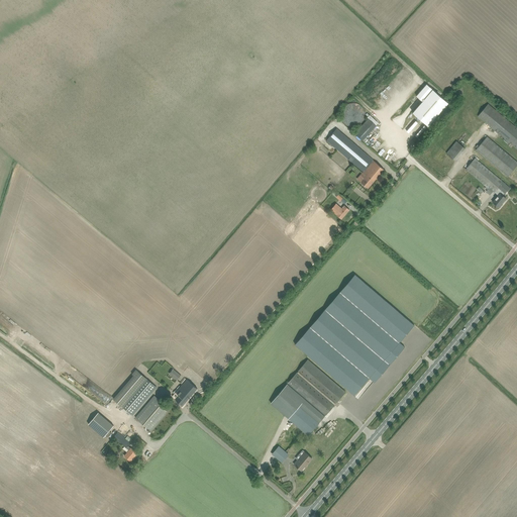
[(417,96),(418,97),(423,101),(413,112),(428,126),(448,103),(427,84),(417,96)]
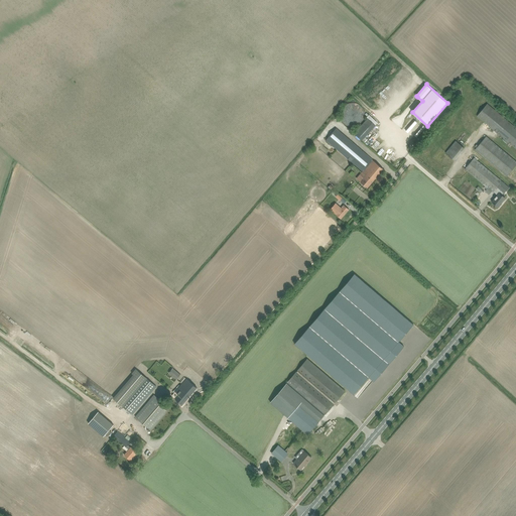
[(341,116),(341,119),(342,121),(343,123),(345,125),(347,126),(350,127),(352,127),(355,127),(357,126),(360,125),(362,124),(363,121),(364,119),(365,117),(365,114),(364,112),(363,109),(362,107),(360,105),(358,104),(356,103),(353,103),(350,103),(348,104),(346,105),(344,107),(342,109),(341,111),(341,114),(341,116)]
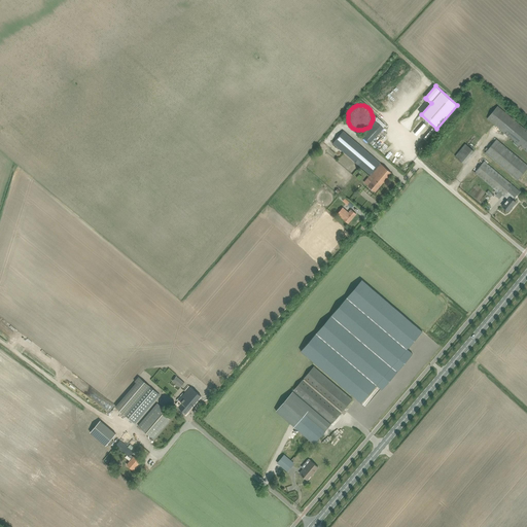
[(487,118),(526,151),(526,131),(497,106),(487,118)]
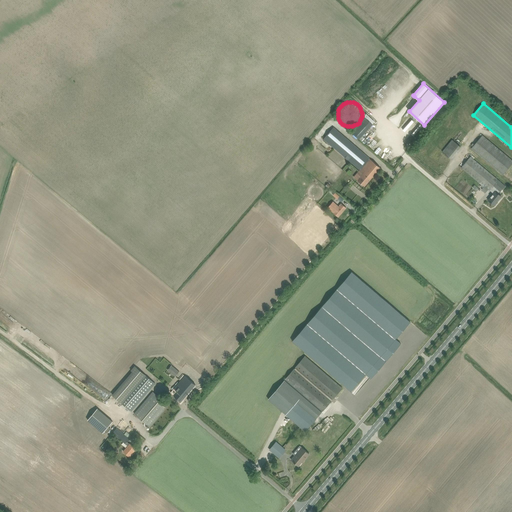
[(364,116),(372,124),(375,122),(366,114),(364,116)]
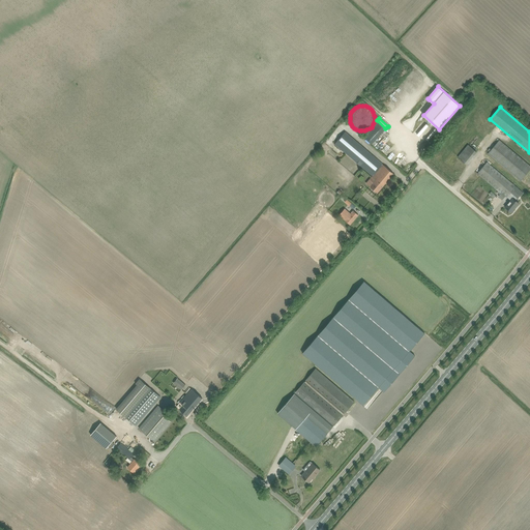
[(363,137),(372,144),(385,128),(377,121),(363,137)]
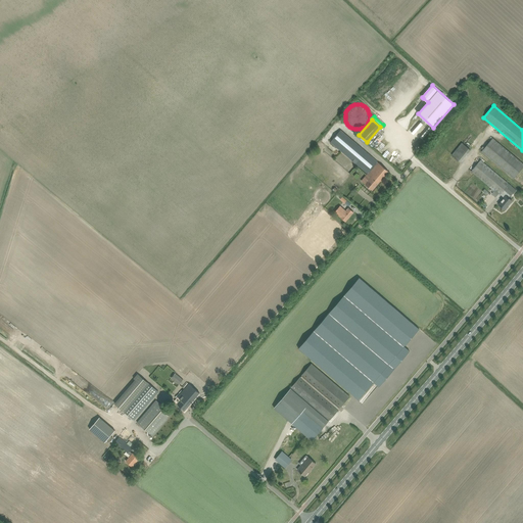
[(330,142),(368,174),(365,177),(369,180),(365,184),(372,190),(388,172),(340,130),(330,142)]
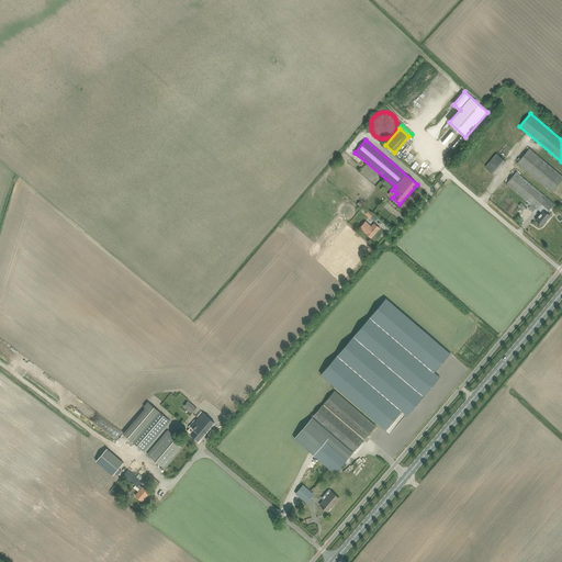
[(517,163),(552,192),(561,180),(561,176),(529,148),(517,163)]
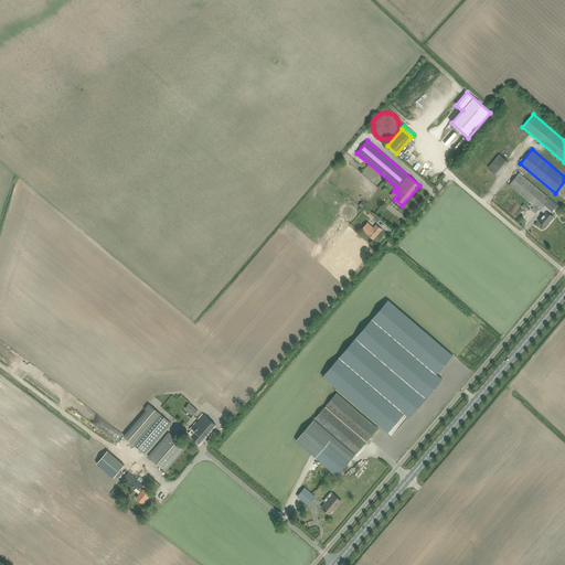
[(509,162),(499,155),(496,158),(505,166),(509,162)]
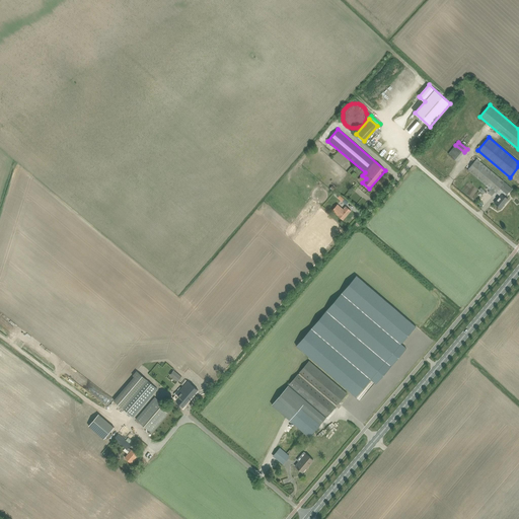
[(393,159),(389,155),(393,150),(389,147),(383,154),(395,164),(403,155),(399,152),(393,159)]
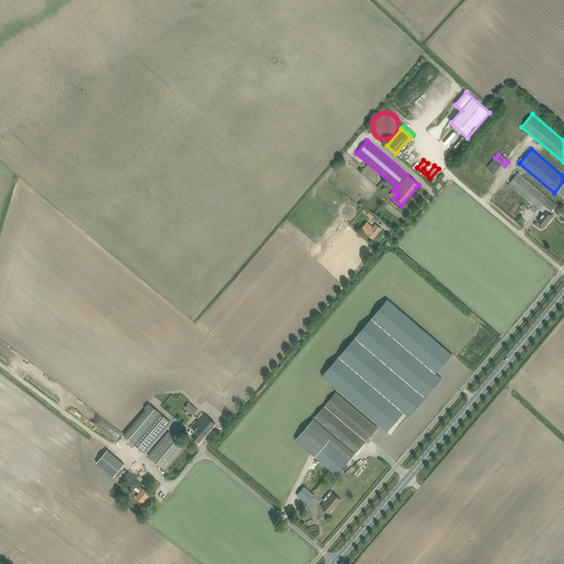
[(543,214),(538,220),(544,226),(552,217),(549,214),(551,210),(551,212),(556,205),(518,173),(508,185),(539,210),(540,209),(543,214)]
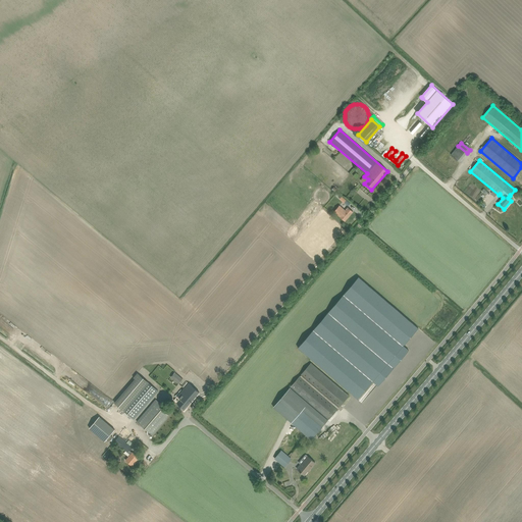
[(333,198),(324,207),(326,209),(335,201),(333,198)]
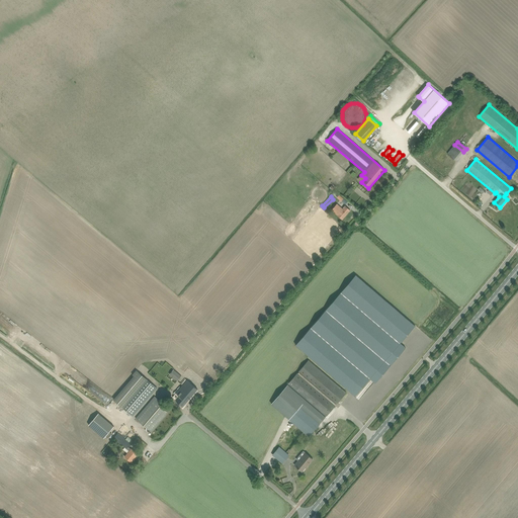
[(331,210),(342,220),(350,210),(345,205),(343,208),(337,203),(331,210)]
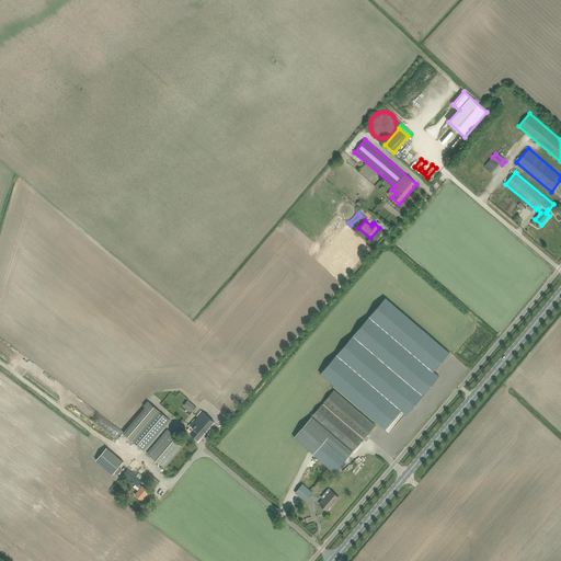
[(385,297),(320,374),(379,424),(385,428),(400,410),(402,411),(405,414),(407,415),(439,377),(433,371),(449,353),(385,297)]
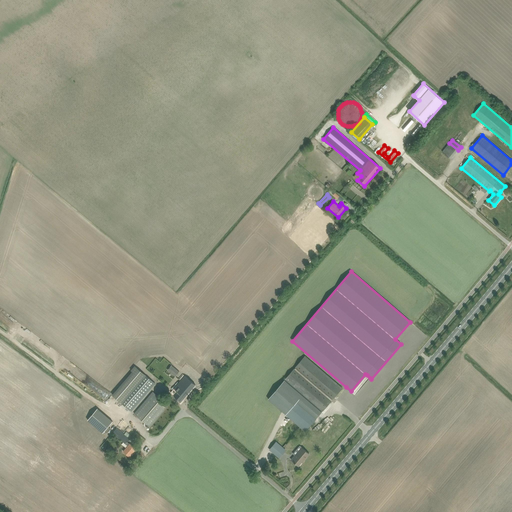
[(322,412),(330,403),(331,403),(332,402),(331,401),(342,388),(305,356),(268,399),(305,431),(317,418),(316,418),(321,412),(322,412)]
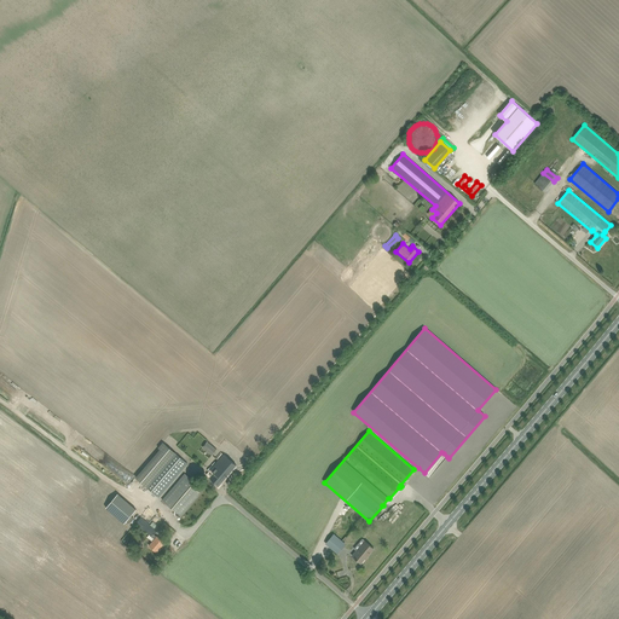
[(221,447),(231,435),(226,432),(218,445),(221,447)]
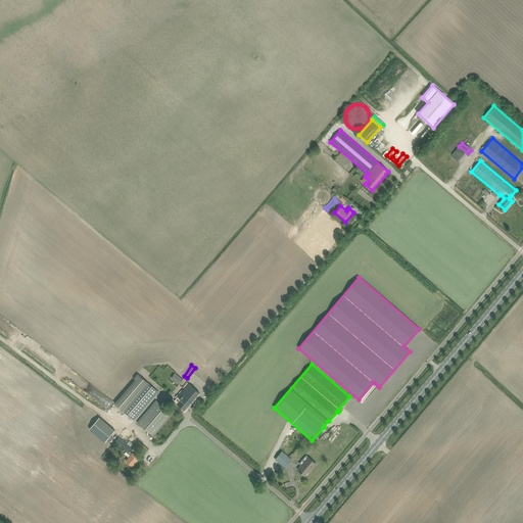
[(171,378),(179,385),(183,380),(175,373),(171,378)]
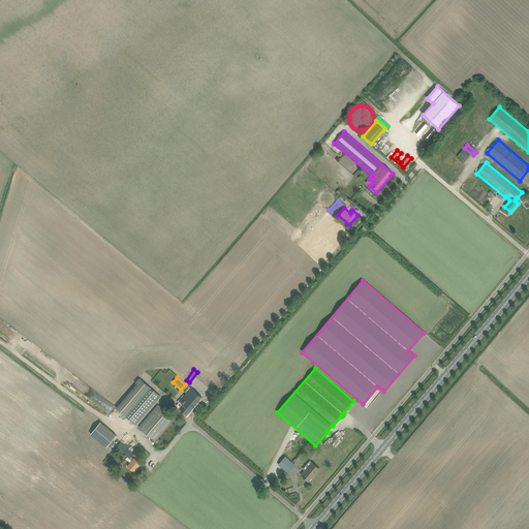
[(160,396),(139,378),(135,382),(137,384),(117,409),(135,425),(160,396)]
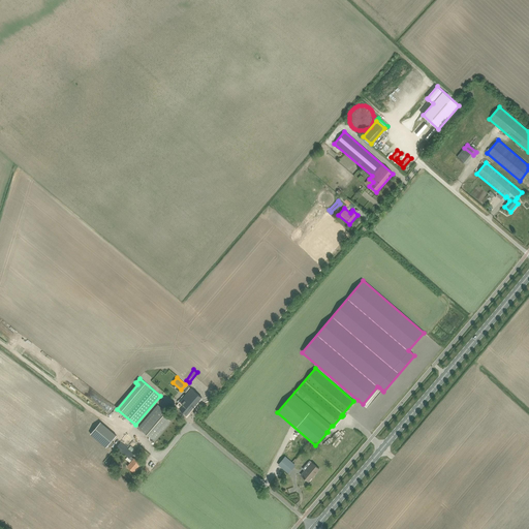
[(191,387),(176,405),(180,408),(187,415),(201,398),(191,387)]
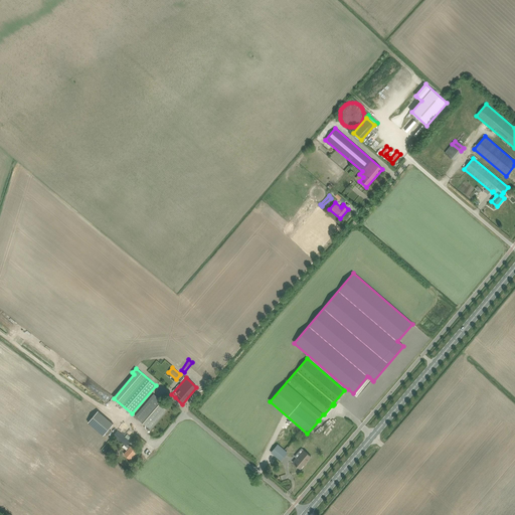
[(135,416),(151,430),(170,407),(154,394),(135,416)]
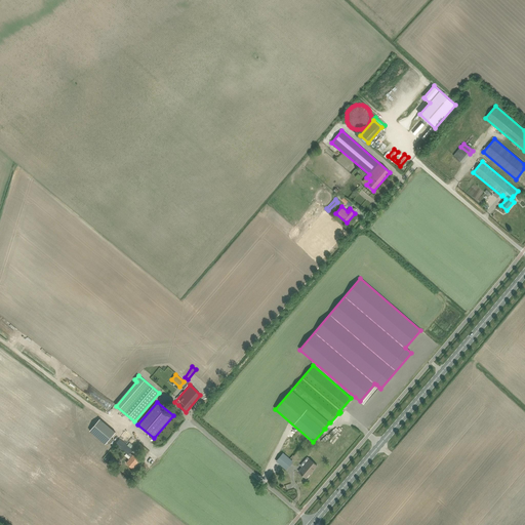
[(90,431),(106,444),(117,433),(102,418),(90,431)]
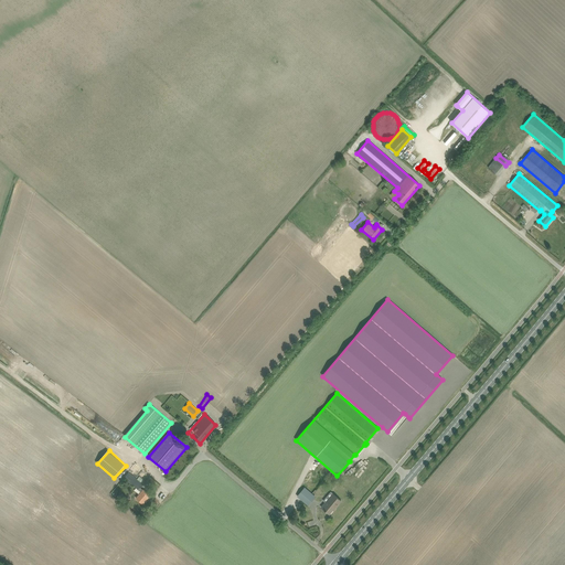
[(136,498),(139,500),(142,503),(150,496),(144,490),(142,490),(140,488),(142,484),(128,472),(125,477),(141,492),(136,498)]
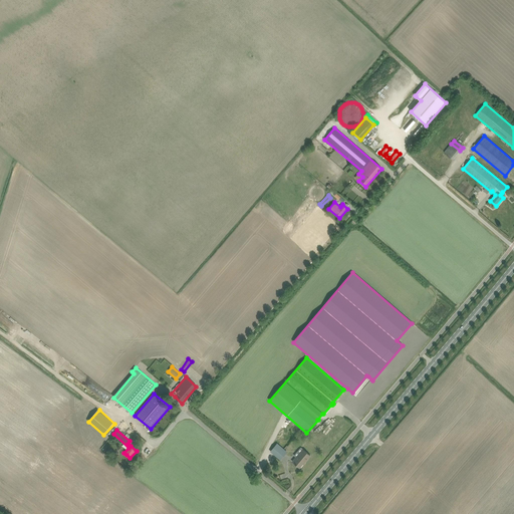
[(281,452),(283,450),(277,444),(271,452),(277,457),(275,455),(277,453),(282,457),(284,454),(281,452)]
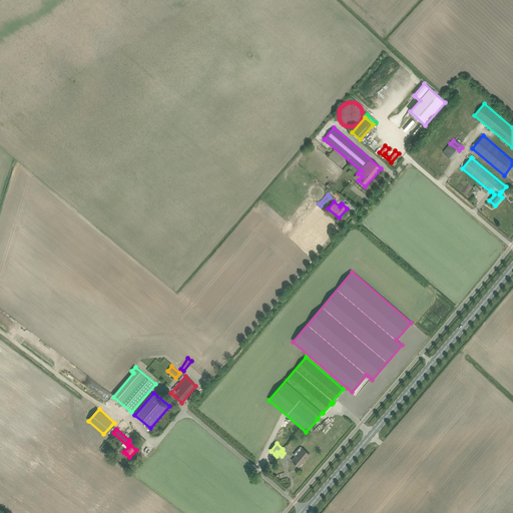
[(292,461),(299,467),(304,461),(305,462),(310,455),(303,449),(292,461)]
